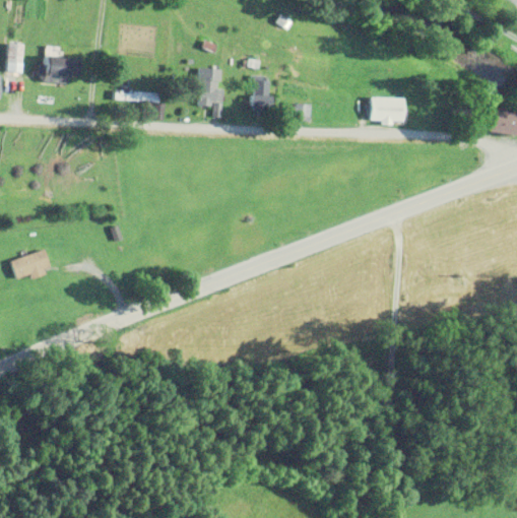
[(7,64),(23,65),(25,44),(9,42),(7,64)]
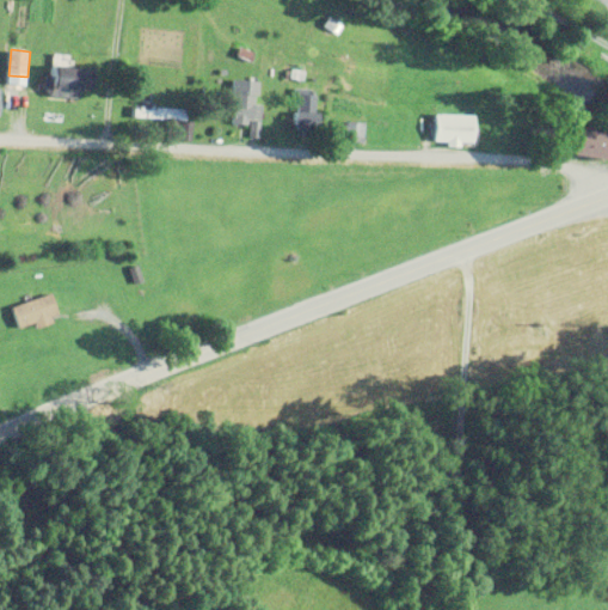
[(234,126),(260,127),(263,80),(237,79),(234,126)]
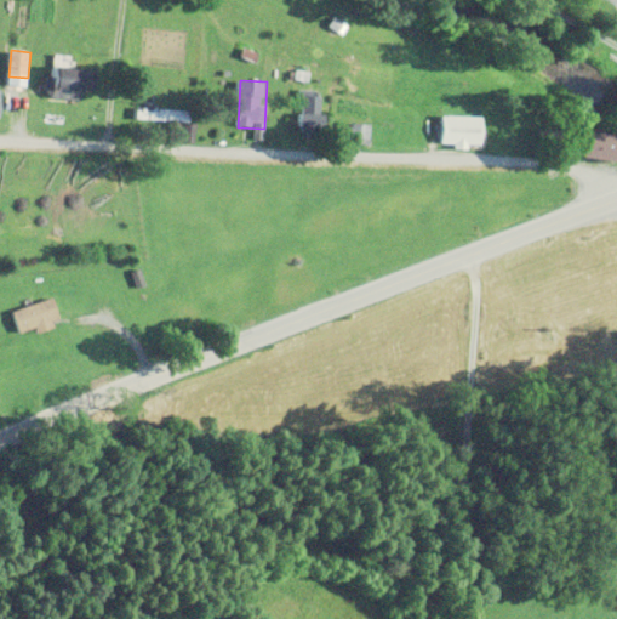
[(304,125),(325,125),(325,92),(304,92),(304,125)]
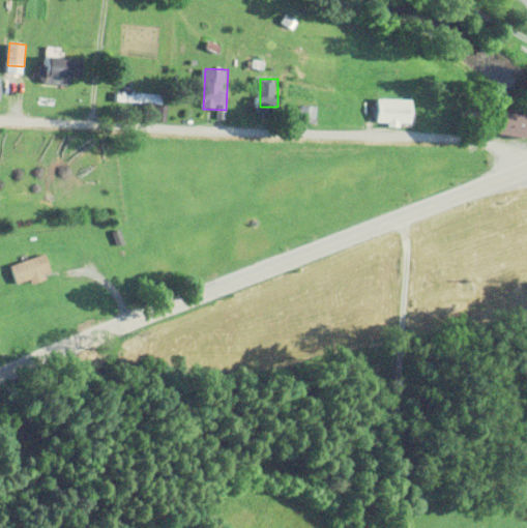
[(415,98),(376,98),(376,125),(415,125),(415,98)]
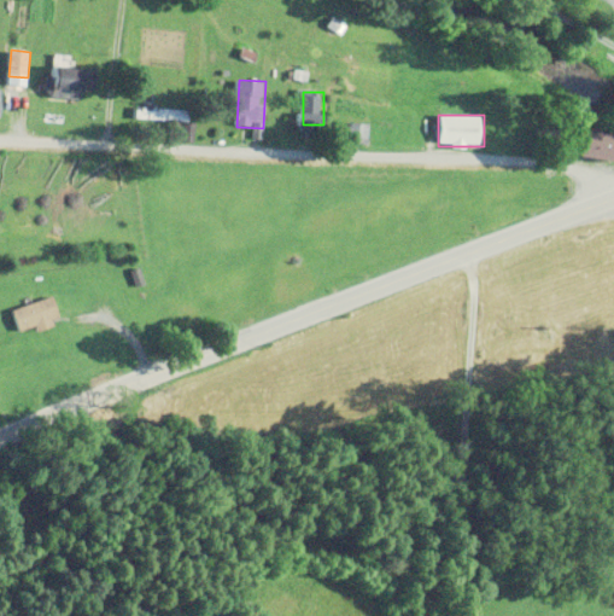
[(369,123),(350,123),(350,143),(369,143),(369,123)]
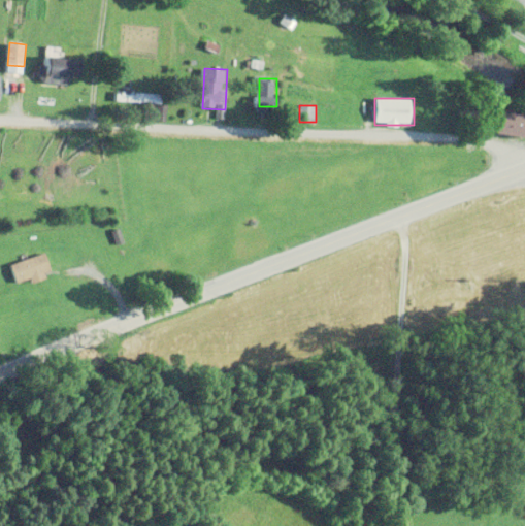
[(11,263),(17,284),(53,273),(47,254),(11,263)]
